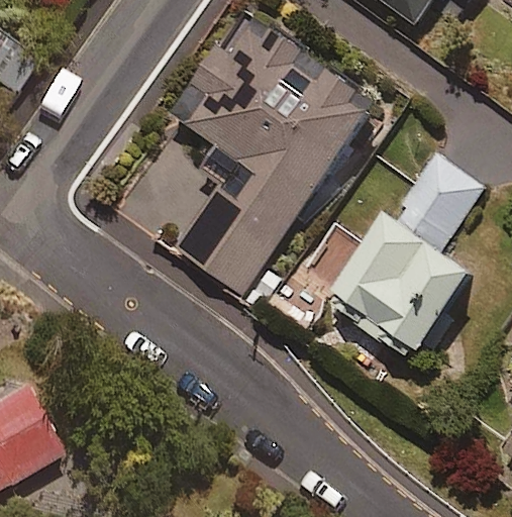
[(379,0),(413,25),(431,0),(379,0)]
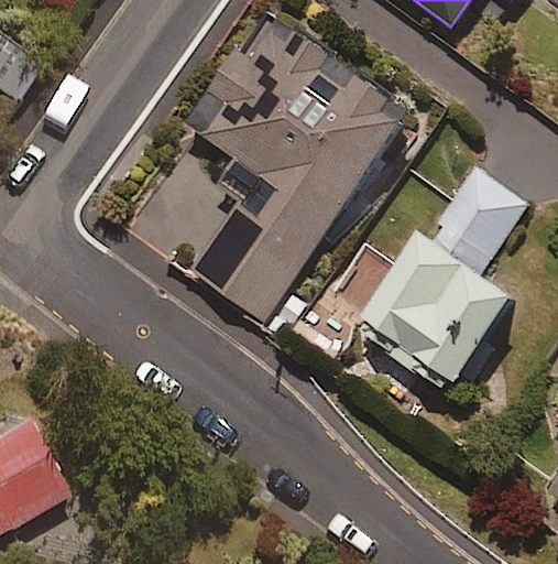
[(412,110),(273,12),(190,127),(260,176),(192,272),(261,322),(412,110)]
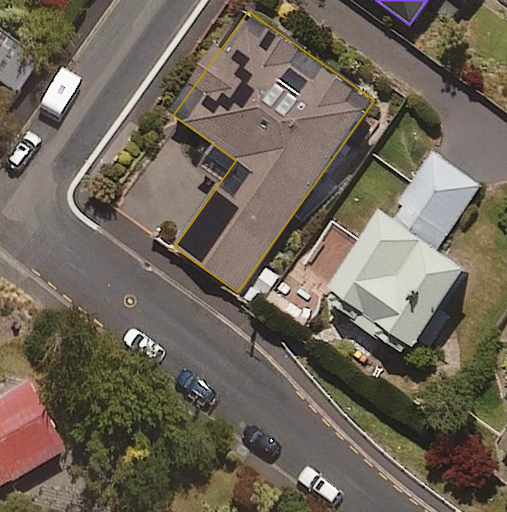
[(0,99),(7,104),(35,63),(0,38),(0,99)]
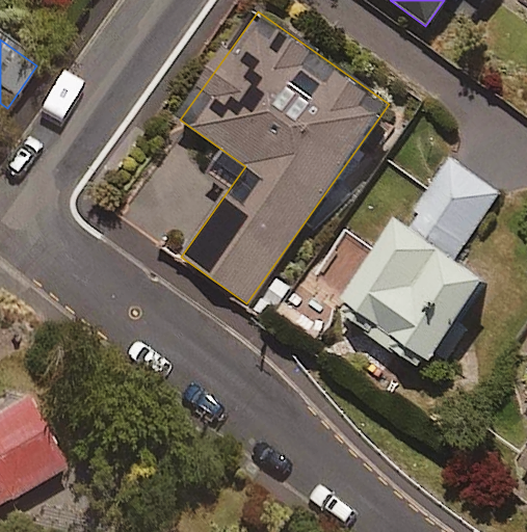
[(495,194),(447,160),(404,220),(399,217),(334,311),(420,371),(483,282),(450,258),(495,194)]
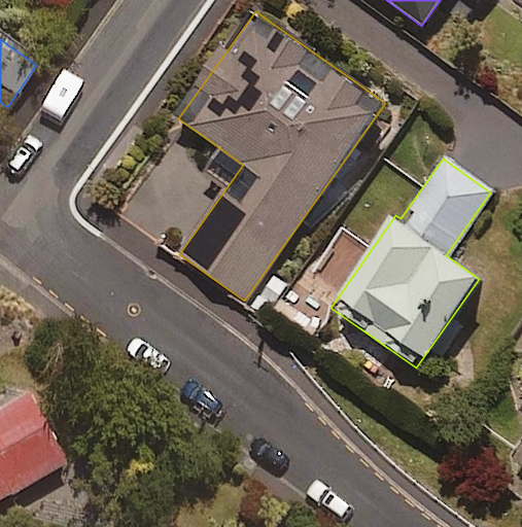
[(521,336),(507,358),(521,369),(521,397),(514,410),(521,415),(521,428),(503,455),(521,468),(521,336)]
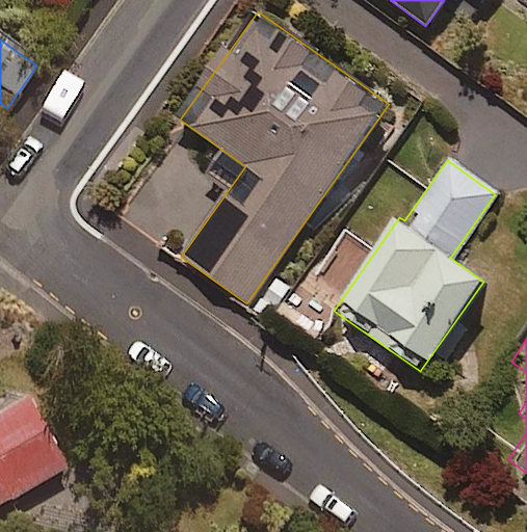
[(31,389),(0,406),(0,508),(76,464),(31,389)]
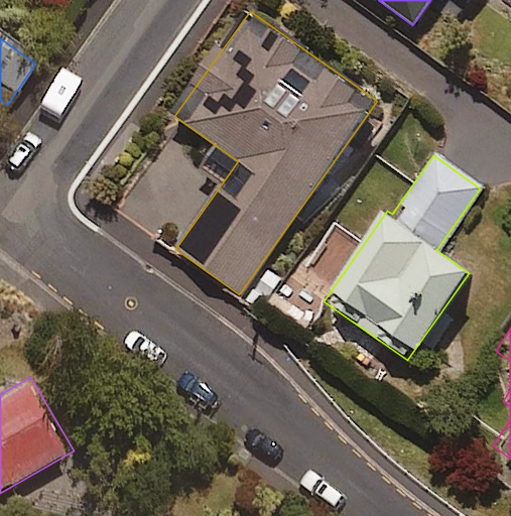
All buildings are outlined.
